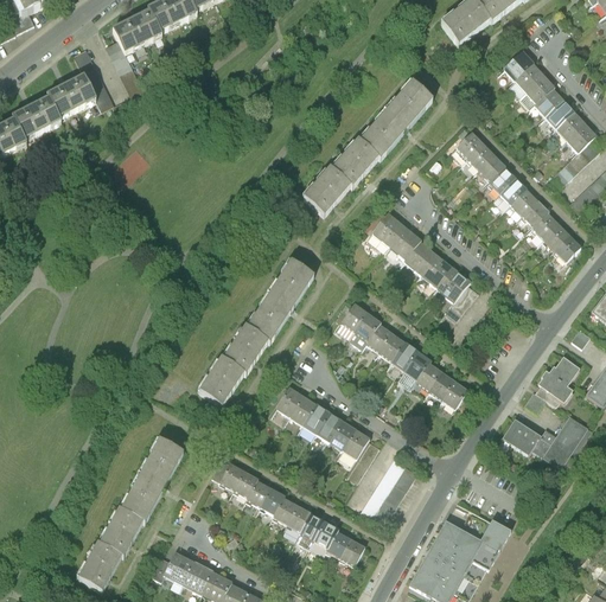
[(17,0),(23,12),(31,8),(49,0),(17,0)]
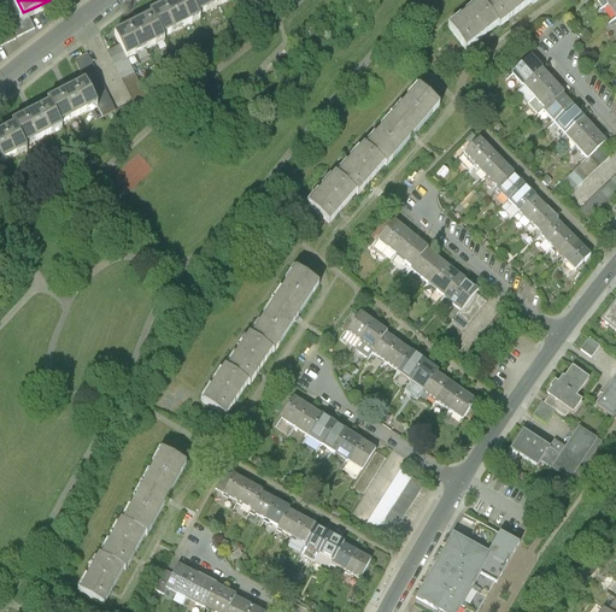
[(200,9),(195,0),(164,0),(152,6),(153,10),(164,30),(201,12),(200,9)]
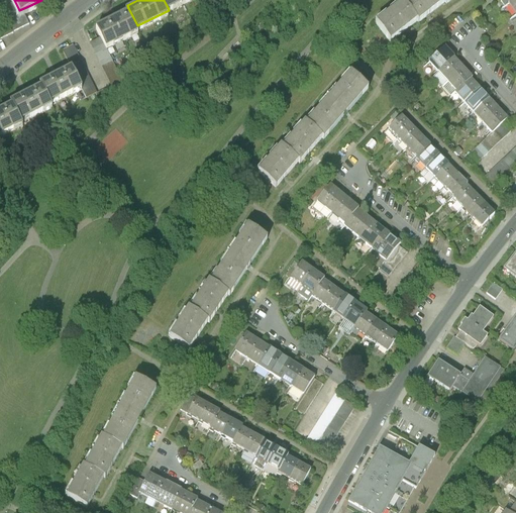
[(403,0),(377,20),(391,38),(402,29),(418,17),(405,1),(405,0),(403,0)]
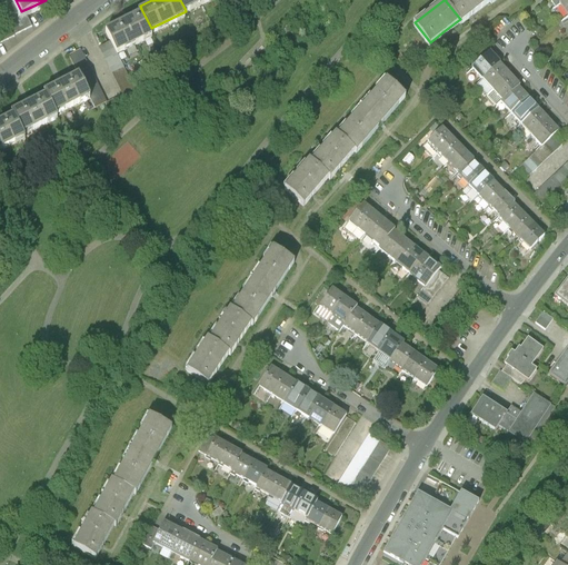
[(447,0),(446,1),(460,19),(461,21),(472,12),(488,0),(447,0)]
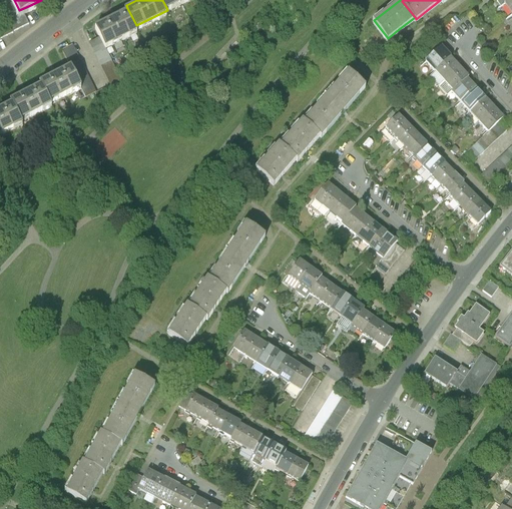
[(0,33),(15,27),(14,26),(31,18),(26,7),(19,10),(9,15),(10,16),(0,21),(0,33)]
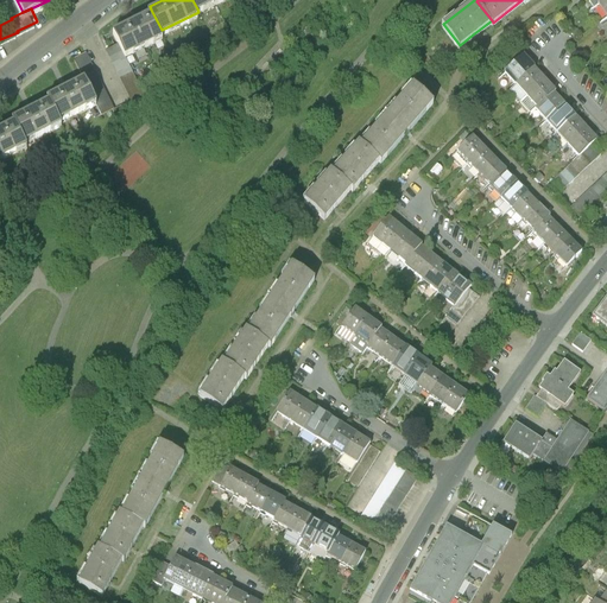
[(162,30),(151,10),(114,27),(120,38),(126,52),(163,33),(162,30)]
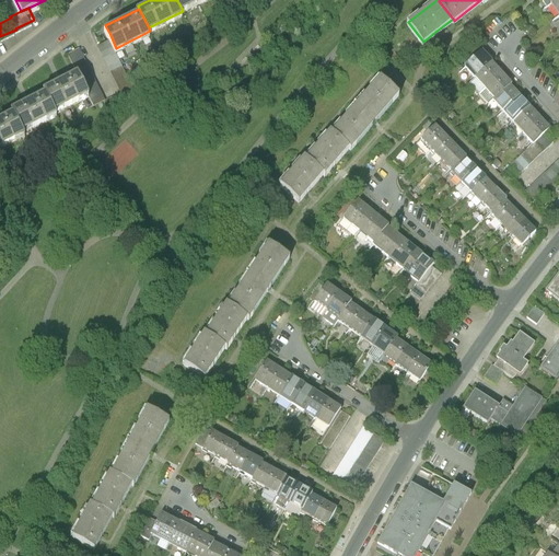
[(134,82),(116,48),(111,35),(99,42),(123,88),(134,82)]
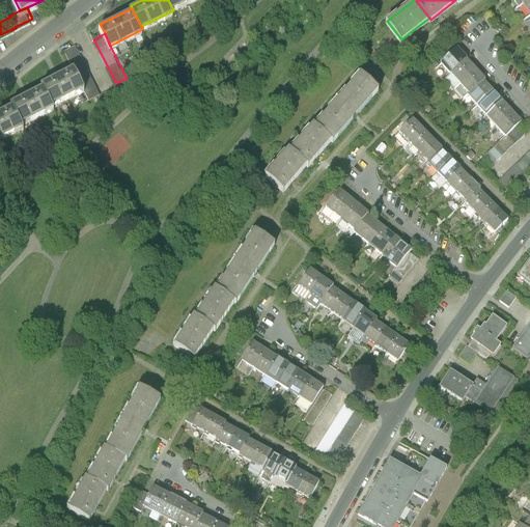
[(64,47),(75,66),(84,87),(89,96),(100,91),(76,42),(64,47)]
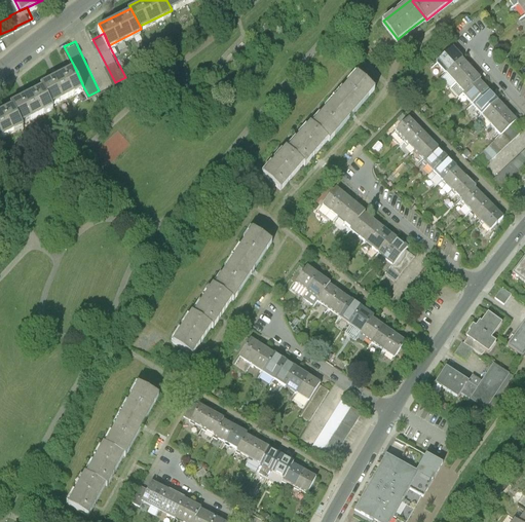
[(438,60),(447,70),(462,56),(453,45),(438,60)]
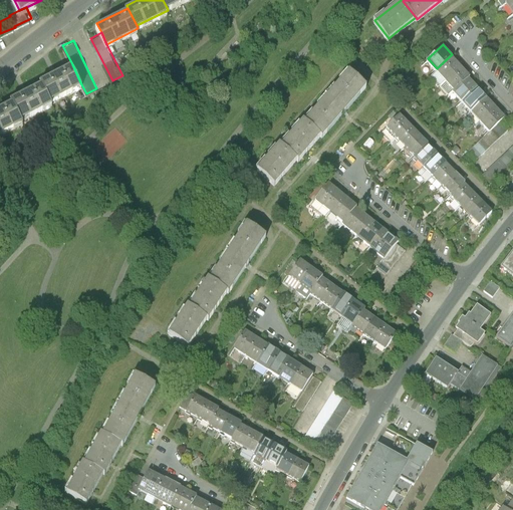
[(437,68),(446,78),(461,64),(452,54),(437,68)]
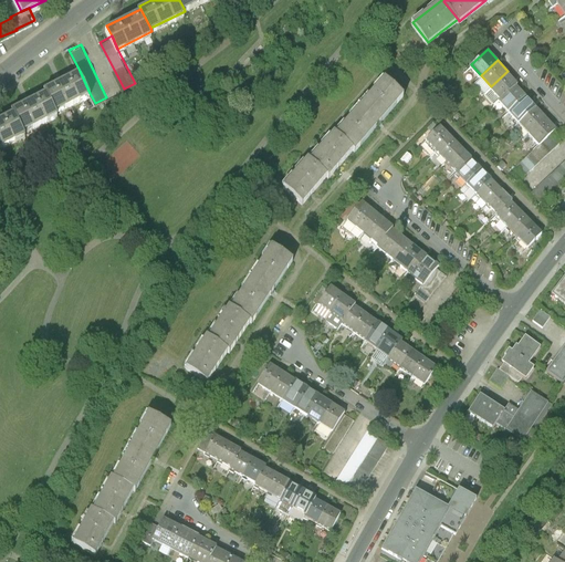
[(90,93),(80,71),(45,87),(46,91),(56,110),(90,93)]
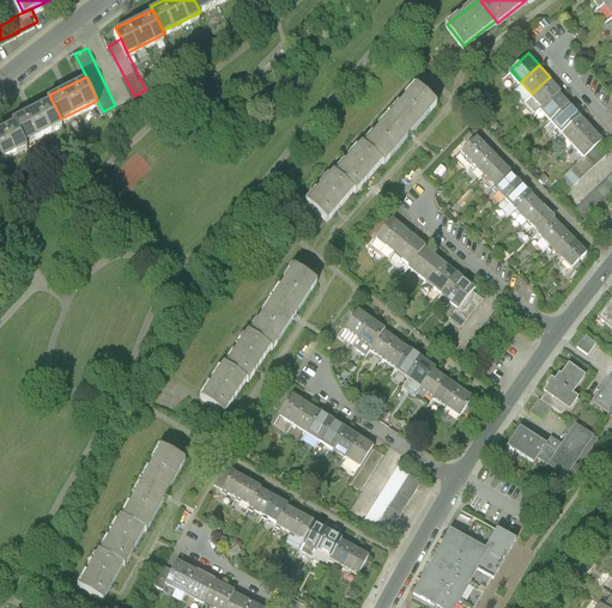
[(561,89),(550,77),(532,93),(544,105),(559,90),(561,89)]
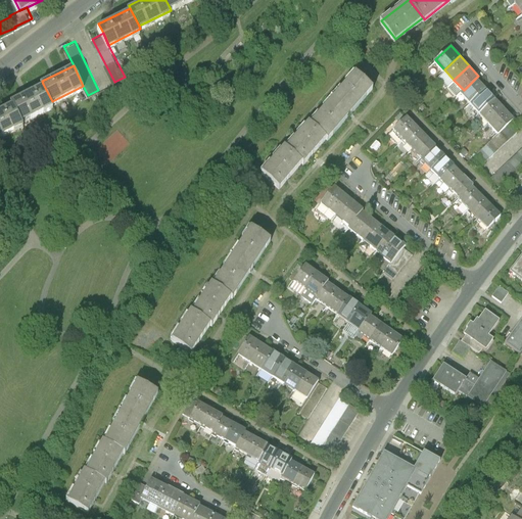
[(356,71),(311,123),(327,136),(328,137),(373,86),(356,71)]
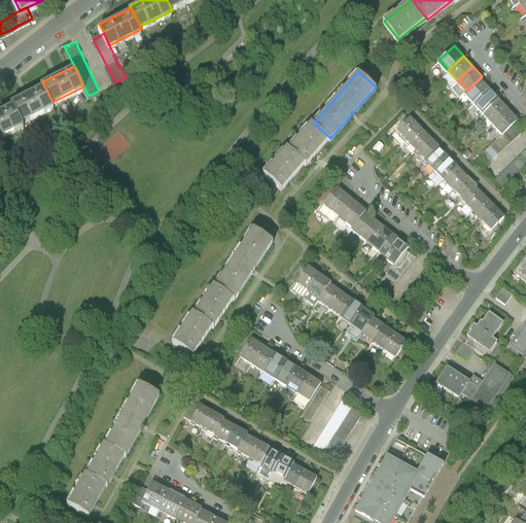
[(465,92),(475,102),(490,88),(481,77),(467,91),(465,92)]
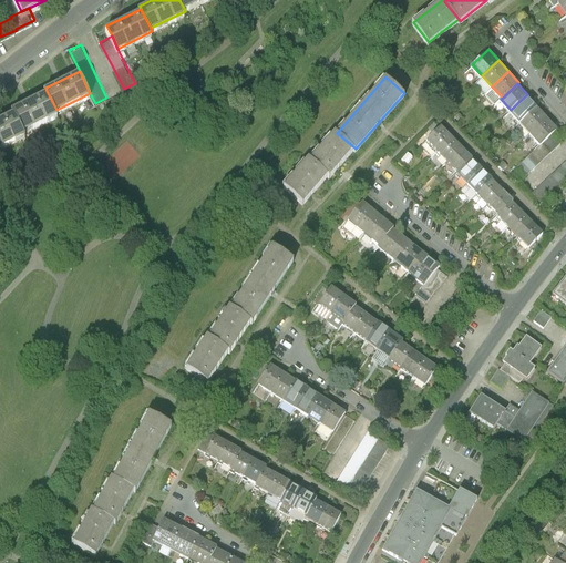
[(57,110),(47,91),(13,108),(14,111),(24,130),(58,113),(57,110)]
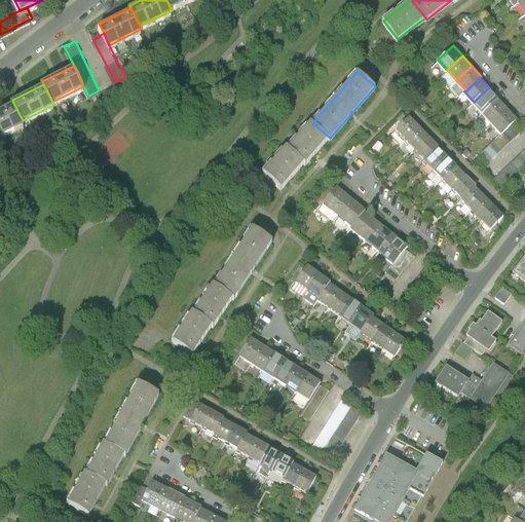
[(474,102),(483,112),(498,98),(489,87),(474,102)]
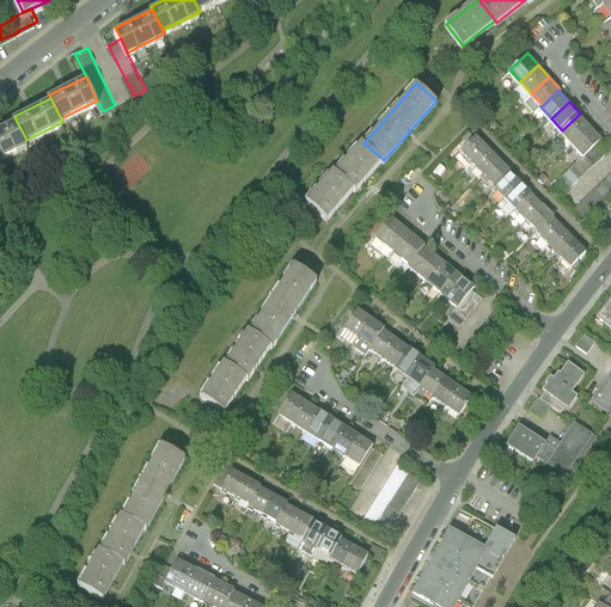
[(562,130),(574,142),(591,126),(580,114),(562,130)]
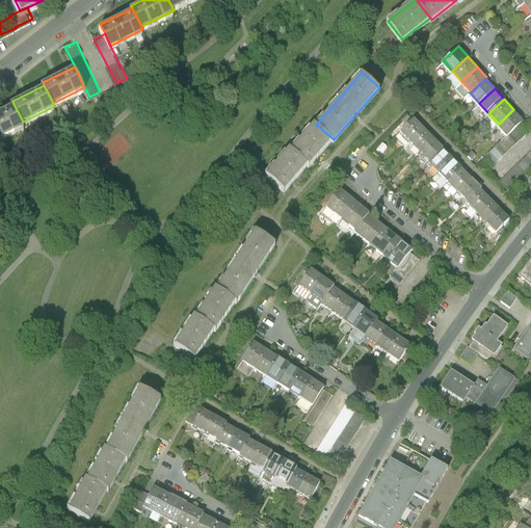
[(23,122),(14,104),(0,110),(0,136),(24,125),(23,122)]
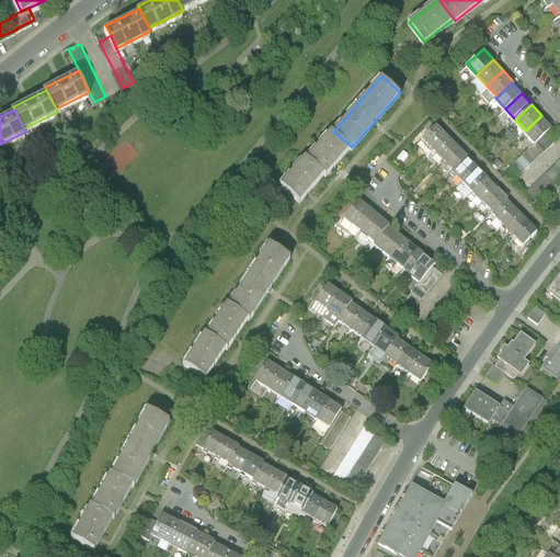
[(551,126),(541,115),(526,131),(536,141),(547,131),(551,126)]
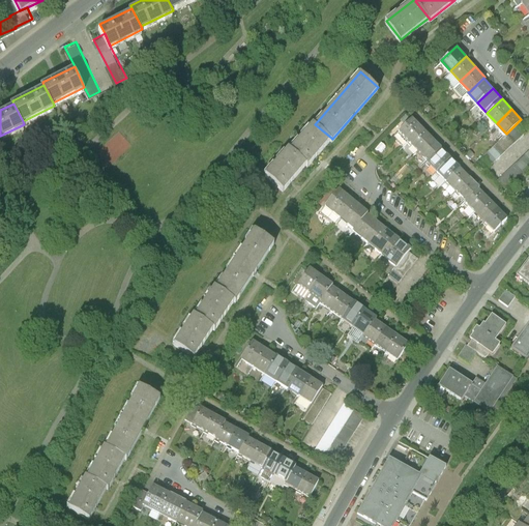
[(400,128),(410,139),(422,126),(413,116),(400,128)]
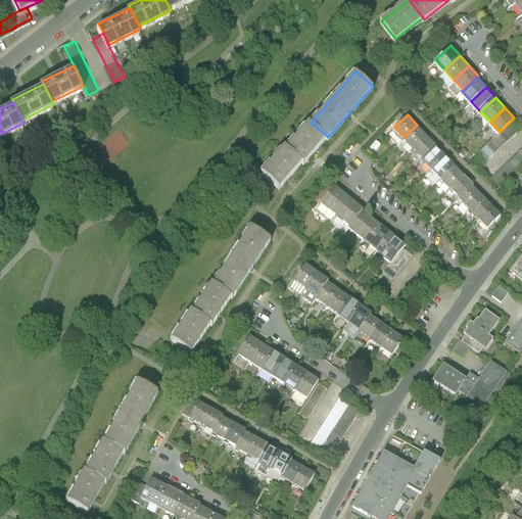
[(327,136),(311,123),(310,121),(286,147),(302,160),(304,162),(327,136)]
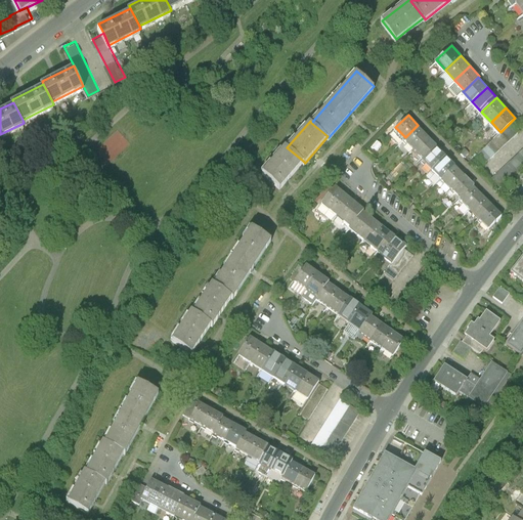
[(518,131),(511,122),(500,132),(479,152),(486,160),(518,131)]
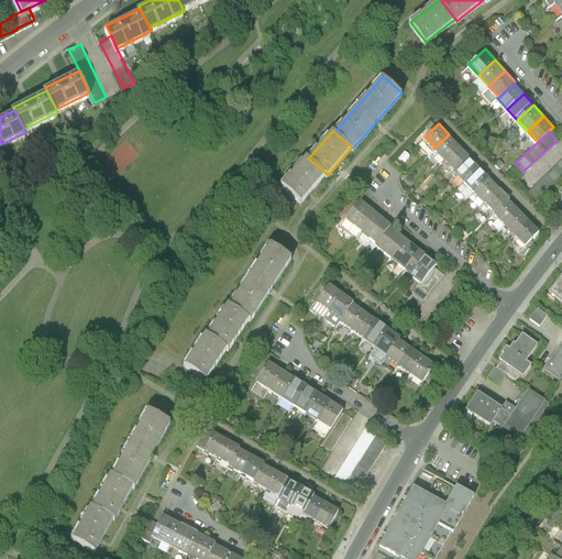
[(436,148),(445,159),(459,144),(449,134),(436,148)]
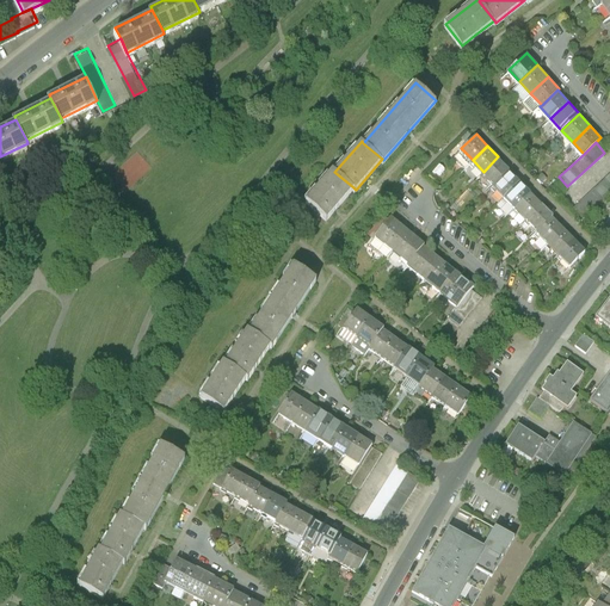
[(510,168),(498,156),(484,172),(495,183),(509,169),(510,168)]
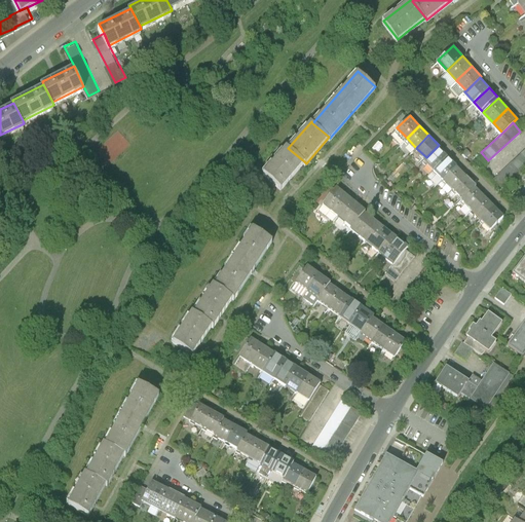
[(287,146),(264,173),(282,188),(304,161),(288,148),(287,146)]
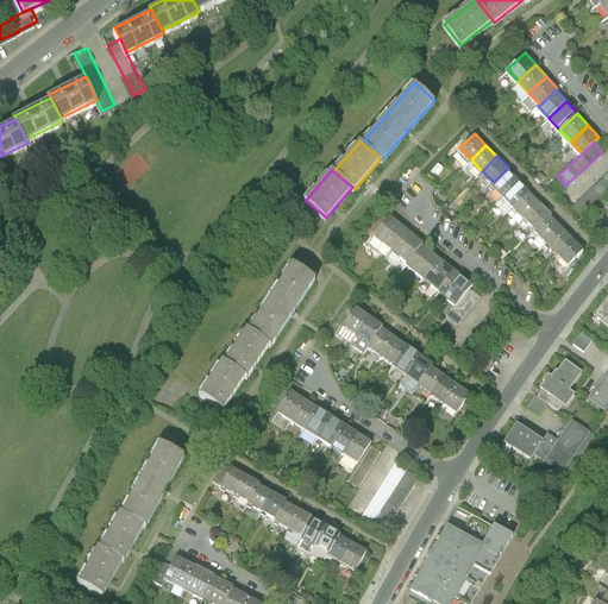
[(493,183),(503,194),(518,180),(507,169),(494,182),(493,183)]
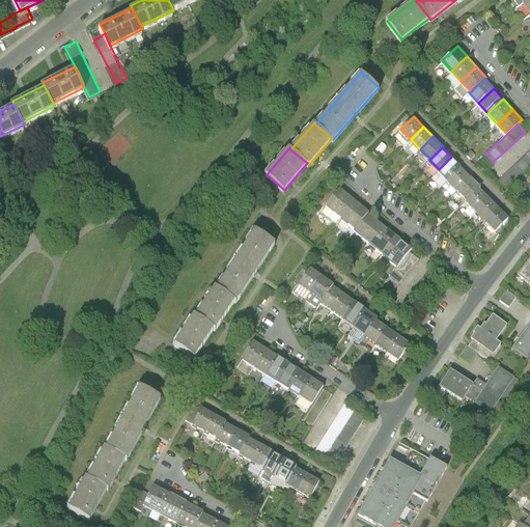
[(529,148),(499,177),(507,187),(529,165),(529,148)]
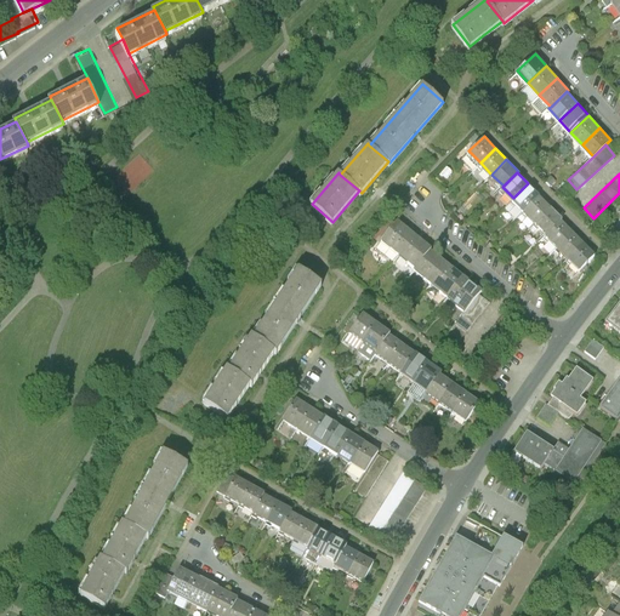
[(513,198),(524,210),(540,195),(528,183),(513,198)]
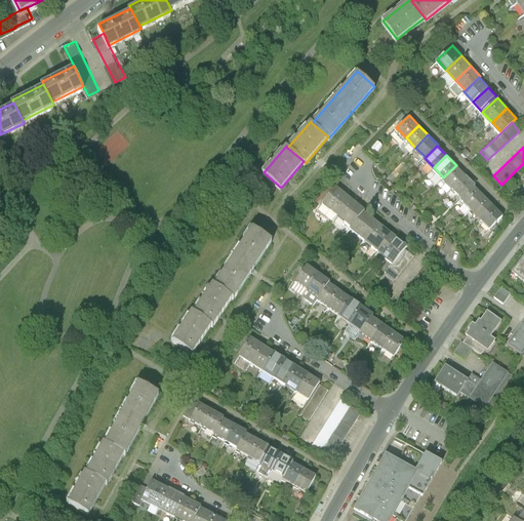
[(443,177),(453,187),(466,174),(456,165),(443,177)]
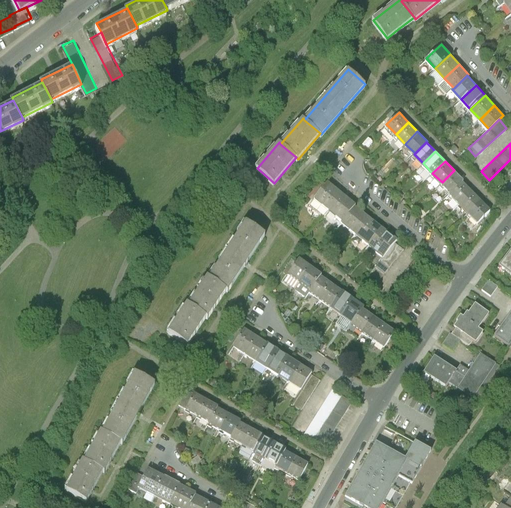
[(463,179),(454,170),(442,182),(451,192),(462,181),(463,179)]
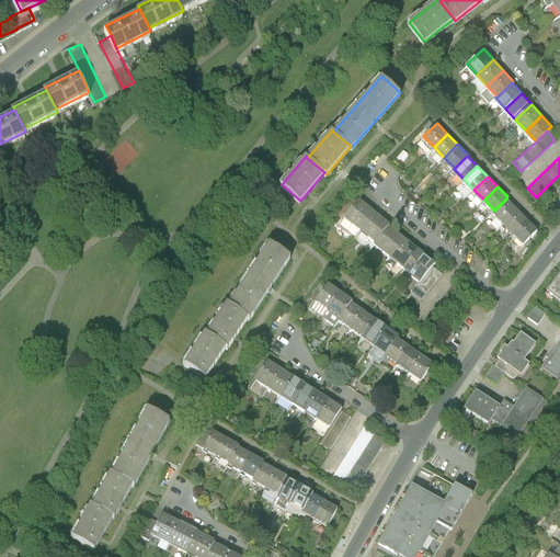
[(344,215),(360,228),(374,209),(358,197),(344,215)]
